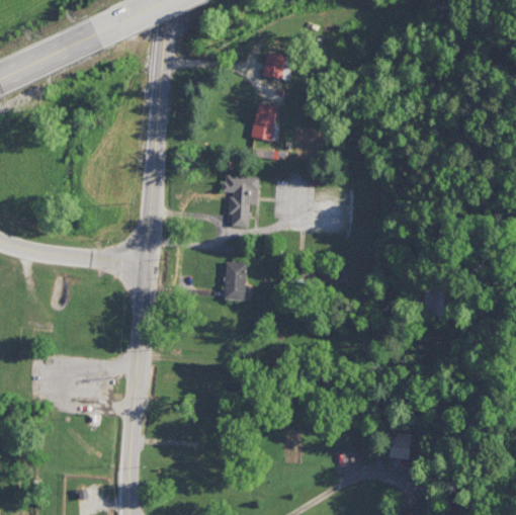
[(263,55),(290,57),(287,96),(261,94),(263,55)]
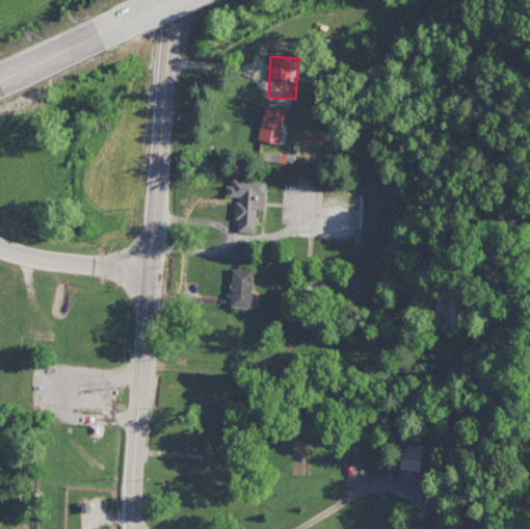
[(285,144),(286,108),(260,107),(259,143),(285,144)]
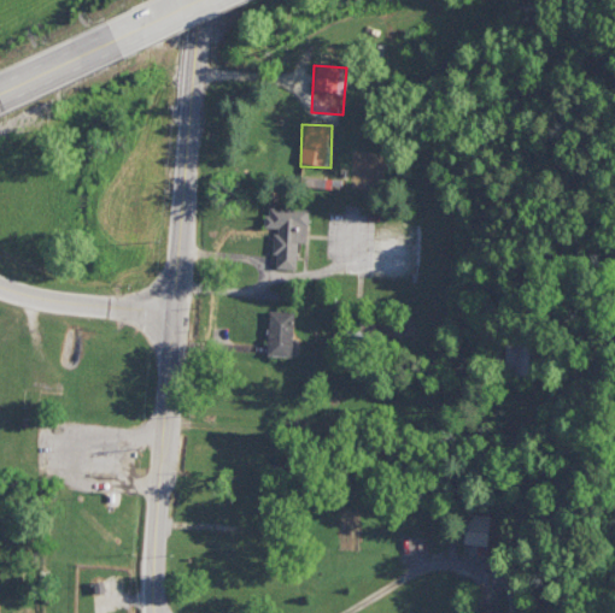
[(298,245),(305,245),(308,211),(265,210),(264,229),(276,230),(274,271),(297,272),(298,245)]
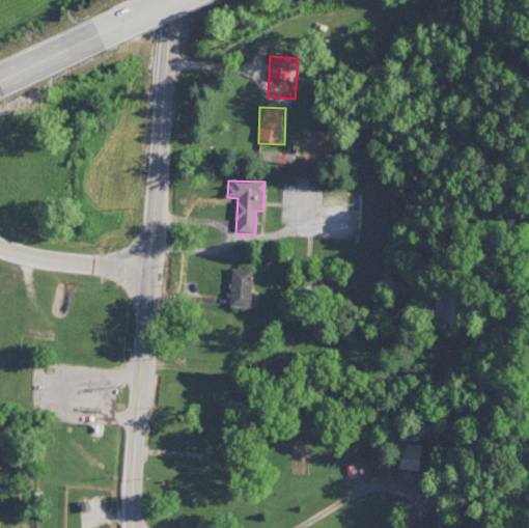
[(252,309),(252,271),(231,271),(231,309),(252,309)]
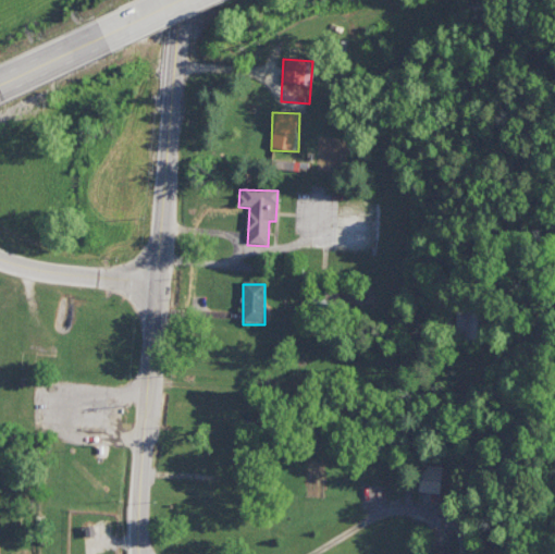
[(333,306),(333,293),(311,294),(312,307),(333,306)]
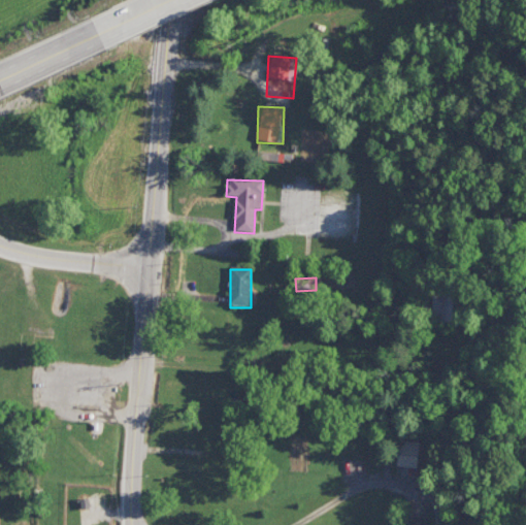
[(455,298),(426,298),(426,324),(454,324),(455,298)]
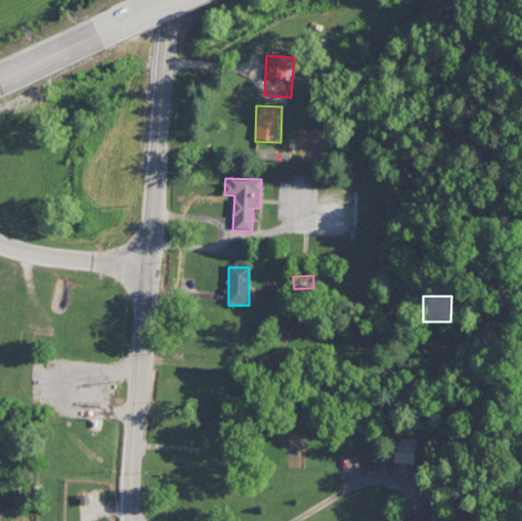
[(395,465),(415,465),(415,439),(395,439),(395,465)]
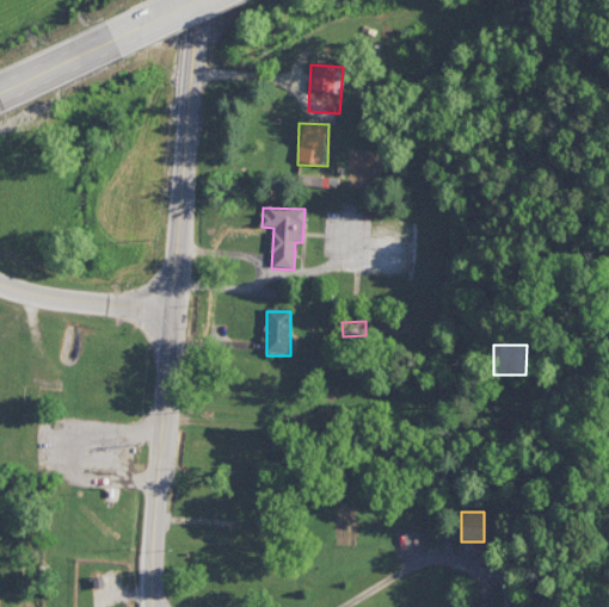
[(90,578),(104,578),(104,588),(91,588),(90,578)]
